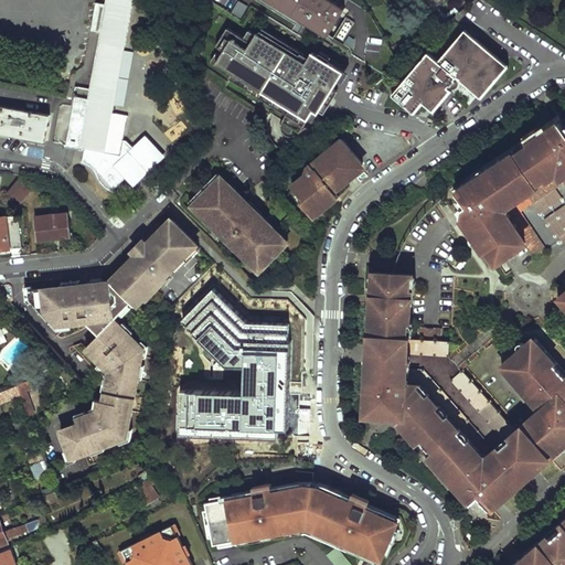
[(92,150),(121,157),(124,140),(128,116),(114,113),(134,0),(107,0),(89,89),(75,87),(74,96),(66,146),(92,150)]
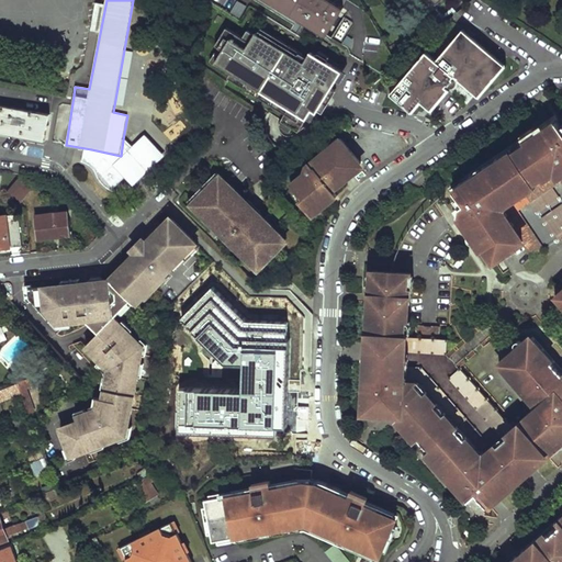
[(265,0),(325,37),(343,10),(327,0),(265,0)]
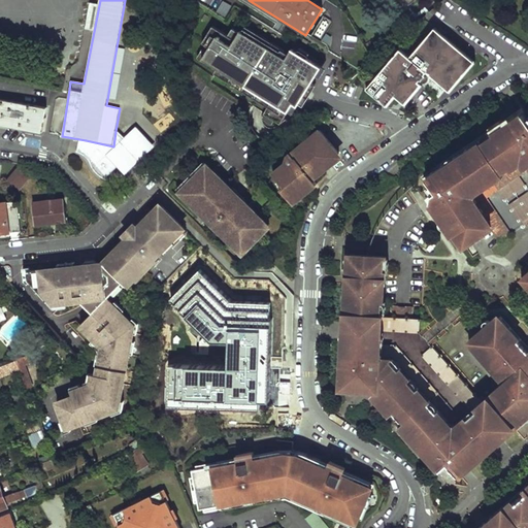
[(226,18),(232,5),(222,1),(217,12),(226,18)]
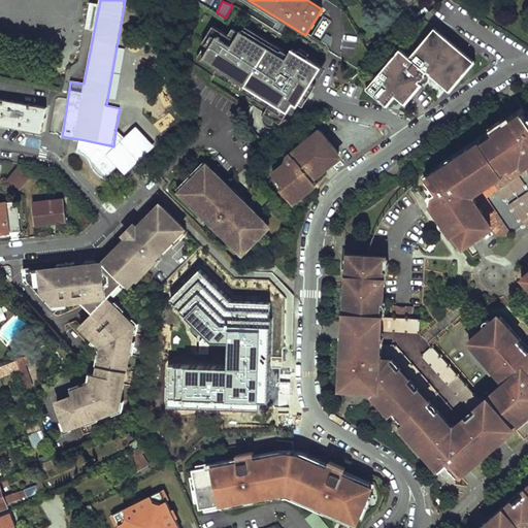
[(317,63),(316,64),(308,59),(311,55),(302,50),(299,54),(294,50),(288,60),(283,57),(286,52),(248,28),(238,41),(219,29),(200,57),(198,59),(206,64),(207,62),(219,70),(217,74),(271,109),(264,121),(273,127),(276,122),(283,125),(289,114),(293,118),(300,105),(304,108),(318,87),(314,85),(318,77),(322,79),(328,70),(317,63)]
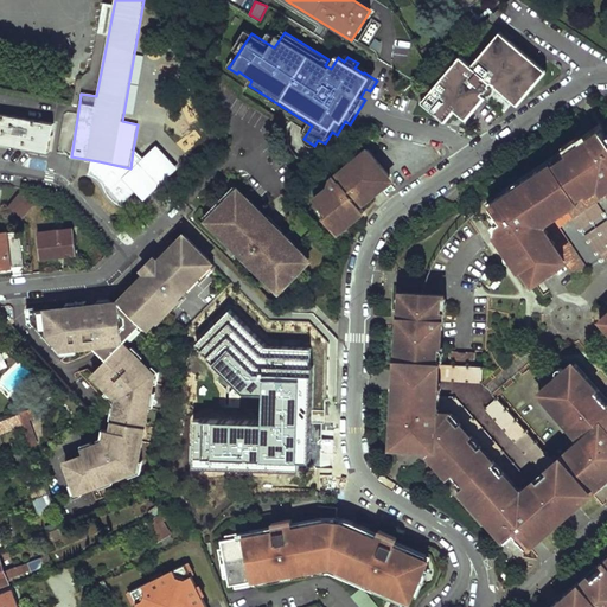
[(422,104),(445,125),(455,113),(460,117),(478,98),(483,102),(486,97),(487,98),(494,91),(493,90),(494,88),(497,90),(500,84),(516,97),(541,69),(502,34),(473,68),(462,58),(422,104)]
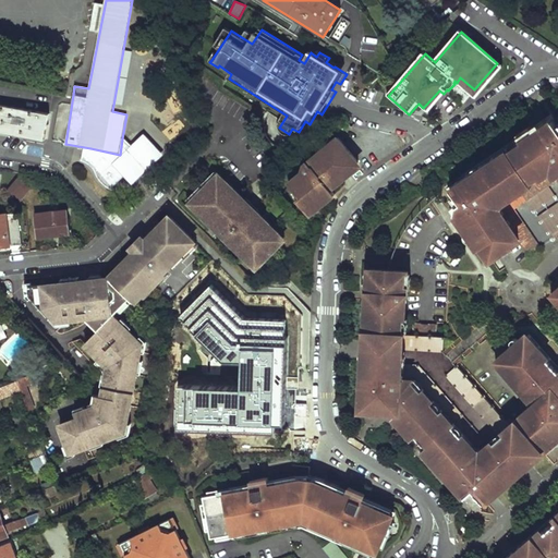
[(460,77),(457,83),(474,99),(501,68),(497,63),(474,89),(460,77)]
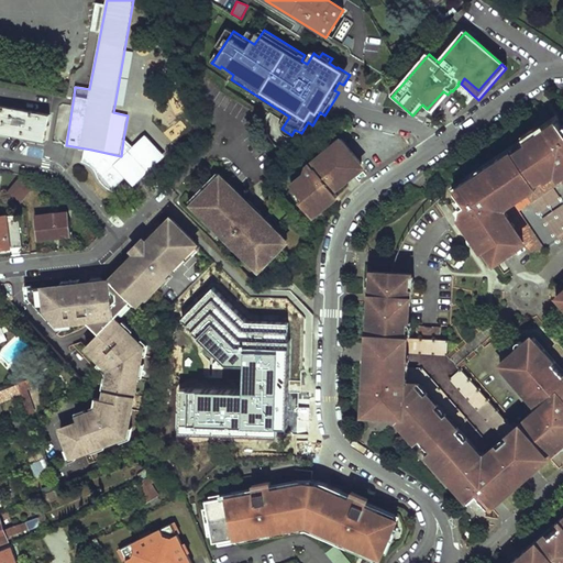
[(443,91),(427,109),(432,113),(448,95),(443,91)]
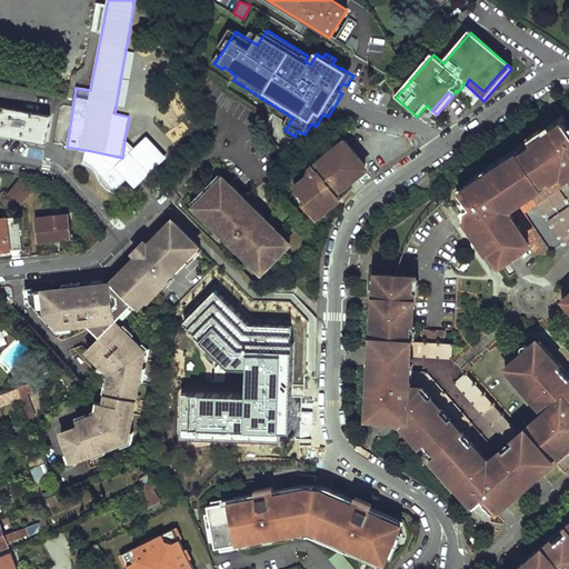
[(0,135),(47,143),(51,117),(0,107),(0,135)]
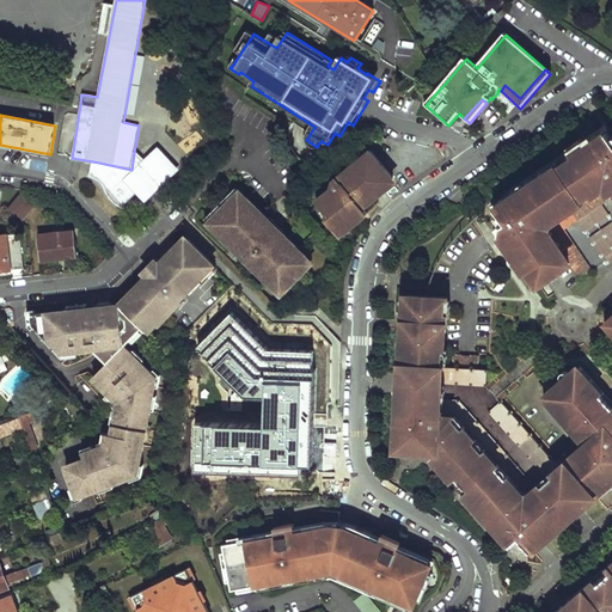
[(586,150),(606,135),(604,133),(583,146),(586,150)]
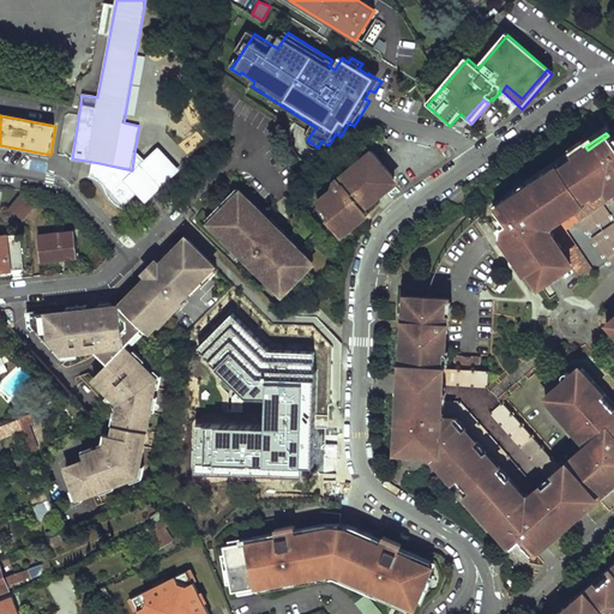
[(501,247),(531,293),(571,268),(581,283),(613,260),(613,145),(612,142),(608,136),(588,150),(585,146),(494,209),(501,218),(507,227),(503,229),(510,241),(505,245),(501,247)]
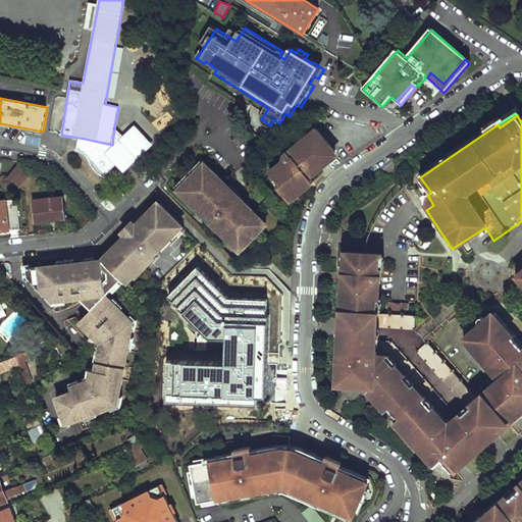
[(82,152),(104,176),(117,164),(125,171),(151,147),(134,127),(124,137),(114,129),(112,145),(85,139),(82,152)]
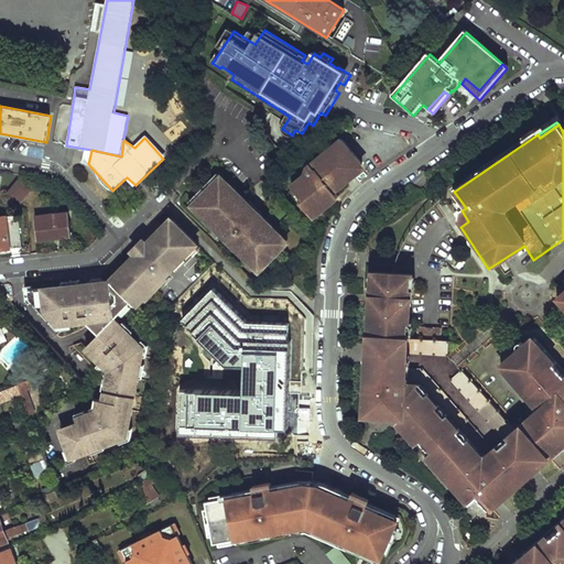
[(301,203),(314,219),(334,203),(326,193),(332,188),(336,193),(359,174),(357,172),(364,166),(343,141),(311,167),(308,169),(308,170),(308,172),(308,174),(292,187),(303,201),(301,203)]
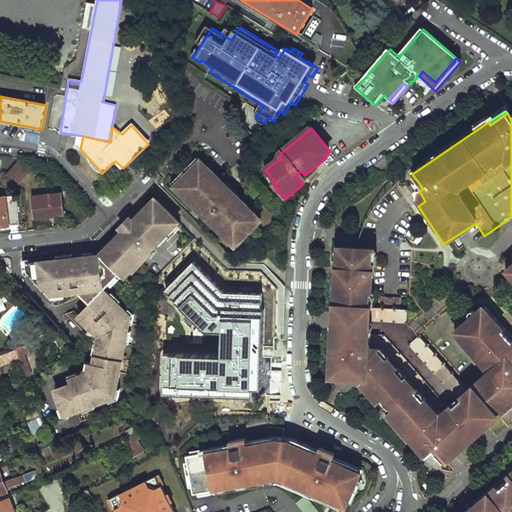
[(30,171),(18,161),(7,175),(19,184),(30,171)]
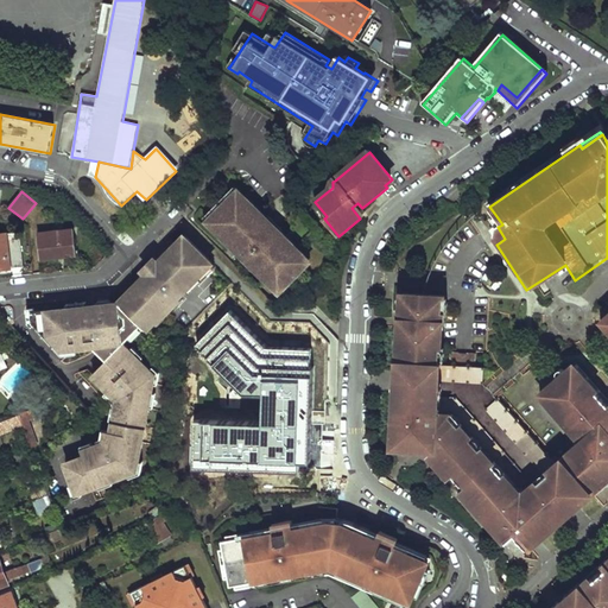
[(276,283),(282,289),(306,265),(301,259),(304,255),(296,247),(292,251),(283,241),(286,238),(246,197),(242,201),(238,196),(233,195),(214,215),(213,220),(219,225),(215,228),(254,268),(259,265),(267,274),(264,278),(272,286),(276,283)]
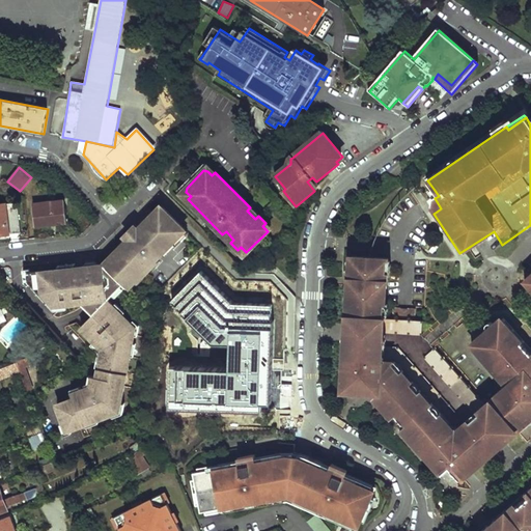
[(307,182),(314,191),(319,186),(316,182),(312,177),(307,182)]
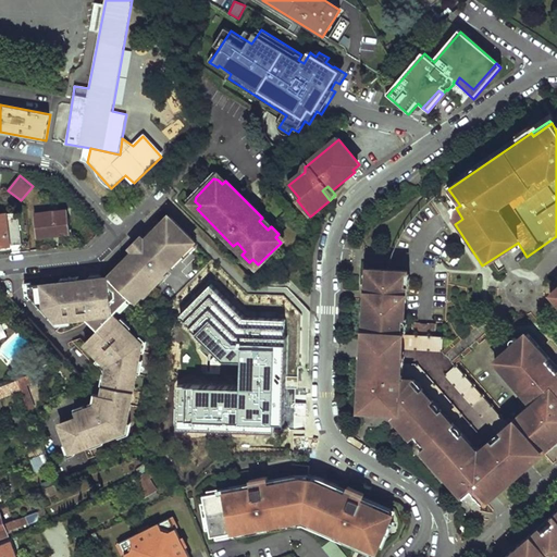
[(460,206),(455,198),(450,200),(456,208),(460,206)]
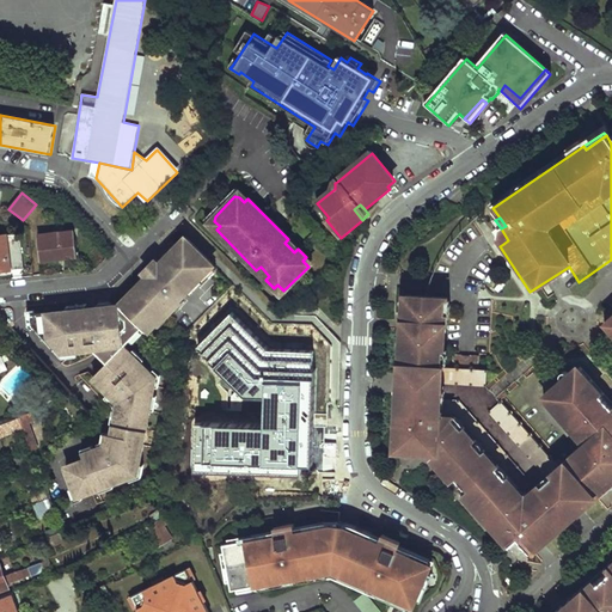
[(75,232),(65,233),(65,228),(55,230),(55,234),(38,236),(42,261),(78,257),(75,232)]
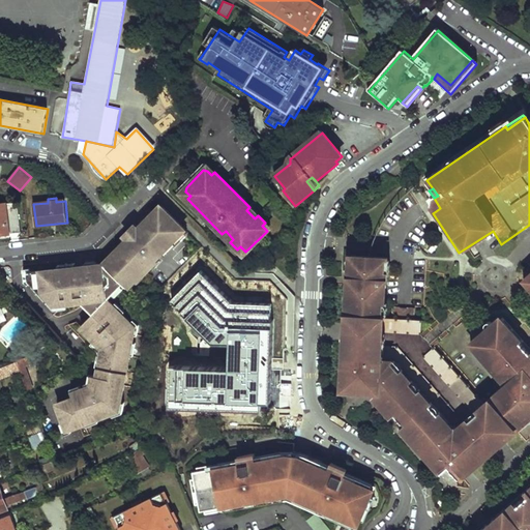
[(0,204),(0,233),(21,232),(19,203),(0,204)]
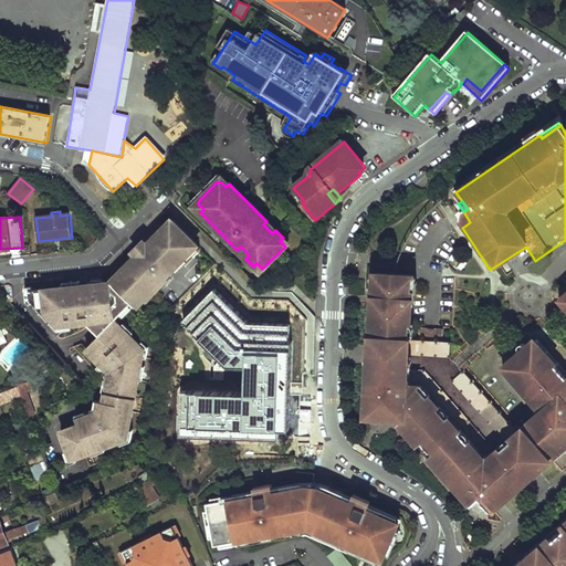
[(137,306),(150,292),(159,283),(196,244),(171,219),(112,281),(137,306)]
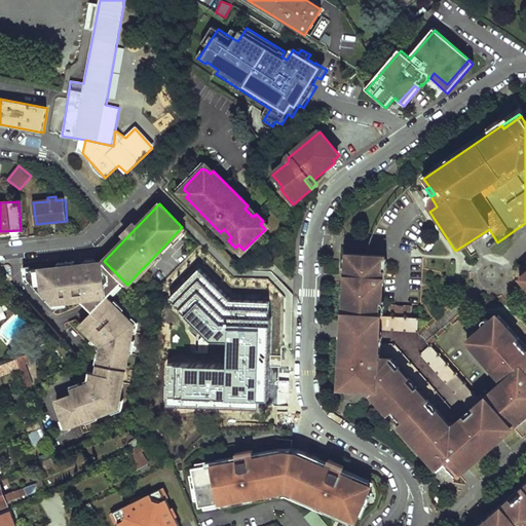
[(256,214),(248,205),(245,209),(253,217),(256,214)]
